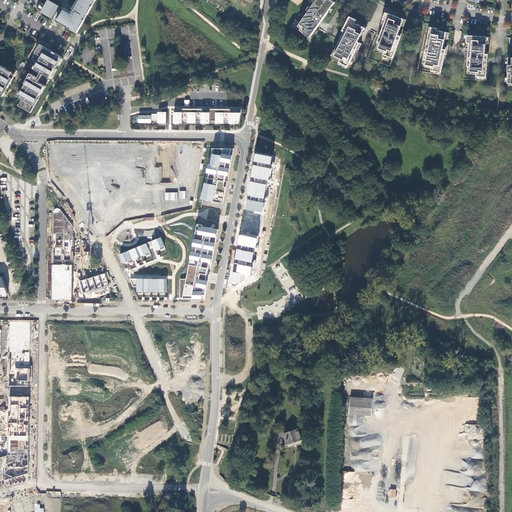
[(49,0),(46,5),(40,1),(38,4),(36,8),(43,11),(42,12),(51,18),(59,5),(49,0)]
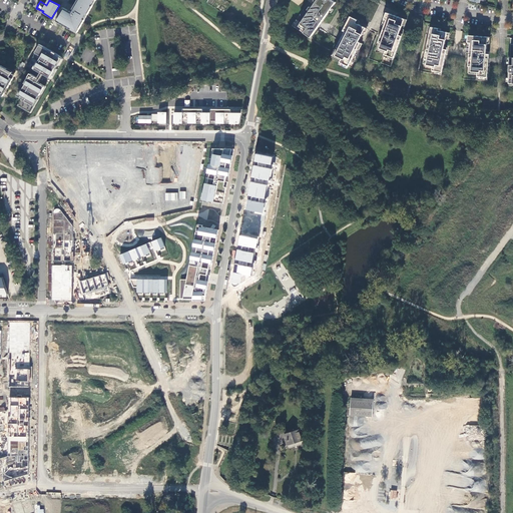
[(77,32),(95,0),(77,0),(72,8),(75,10),(74,11),(73,13),(63,7),(56,20),(77,32)]
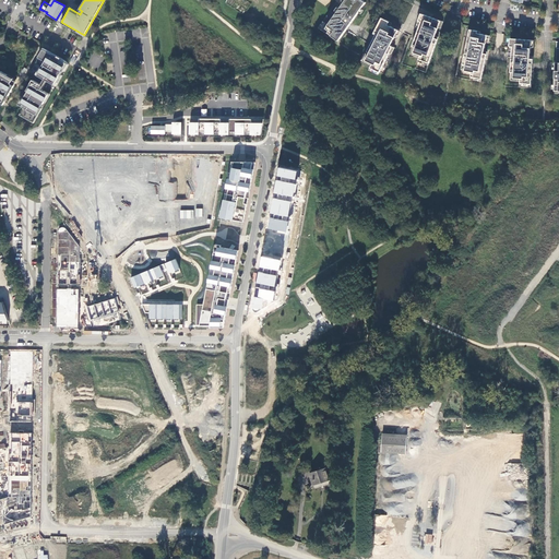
[(366,2),(363,0),(345,0),(326,28),(341,38),(349,26),(366,2)]
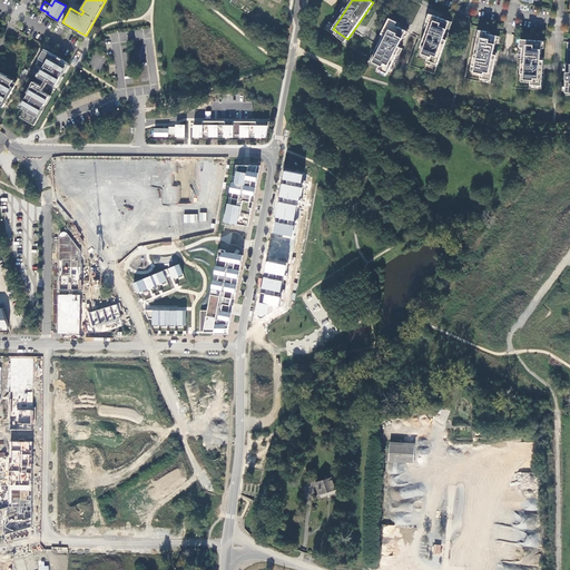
[(425,30),(418,56),(424,59),(423,64),(435,69),(451,25),(425,15),(423,23),(428,26),(425,30)]
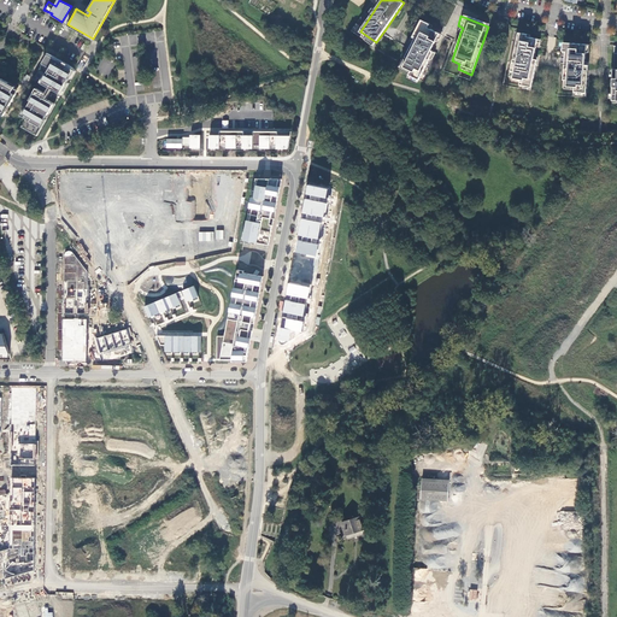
[(430,25),(421,21),(409,45),(397,66),(410,72),(407,76),(423,83),(438,54),(434,52),(435,48),(441,35),(430,29),(430,25)]
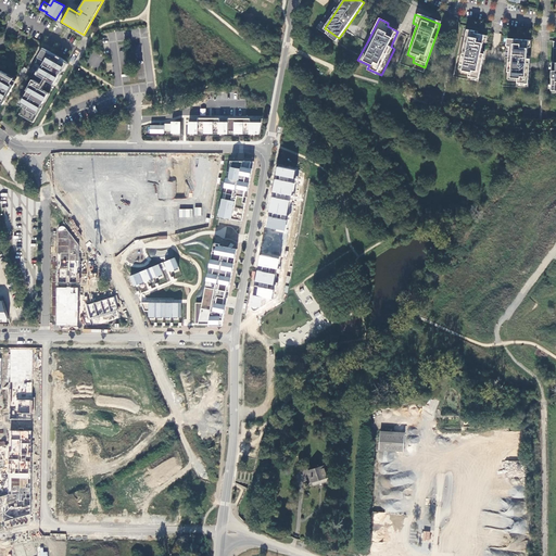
[(481,52),(484,35),(475,33),(476,30),(467,28),(460,63),(464,64),(463,70),(469,71),(468,75),(479,78),(484,55),(484,53),(481,52)]
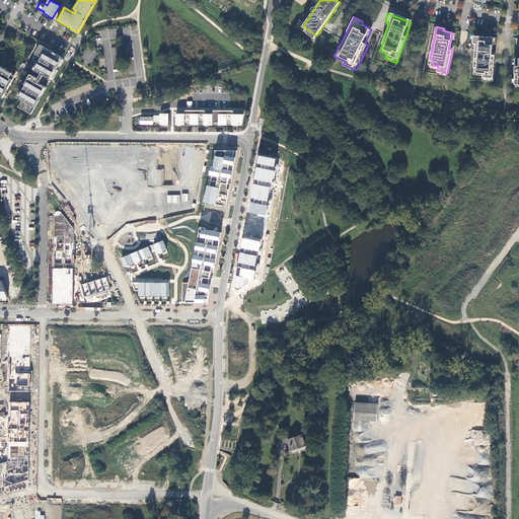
[(492,54),(494,36),(473,35),(473,43),(475,43),(475,55),(473,67),(477,67),(476,72),(484,72),(484,77),(491,77),(493,77),(495,54),(492,54)]
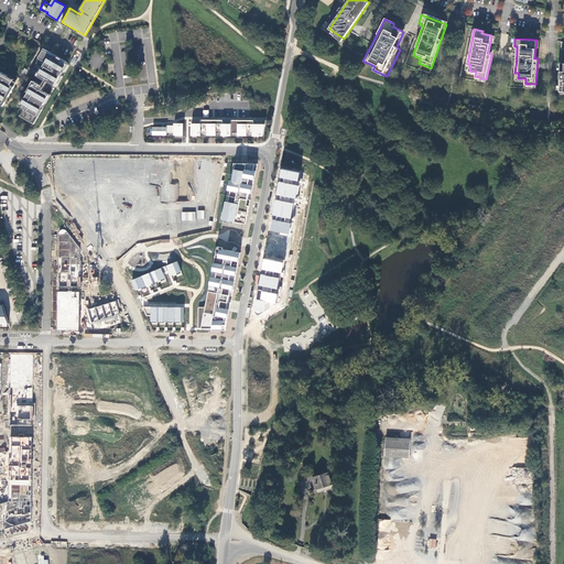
[(67,63),(43,50),(38,60),(31,72),(55,85),(67,63)]
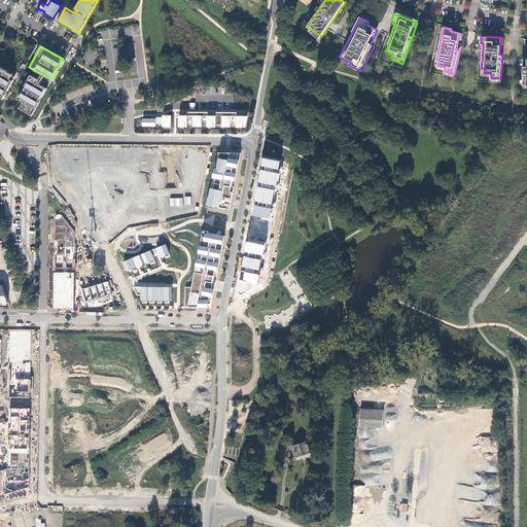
[(0,94),(4,96),(9,88),(13,80),(10,78),(12,74),(0,66),(0,94)]
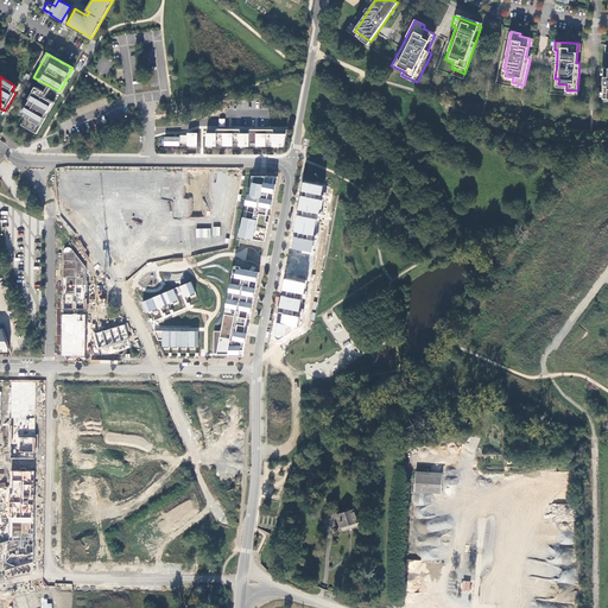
[(36,132),(54,101),(40,94),(43,90),(36,87),(33,90),(36,92),(23,114),(29,118),(24,126),(36,132)]
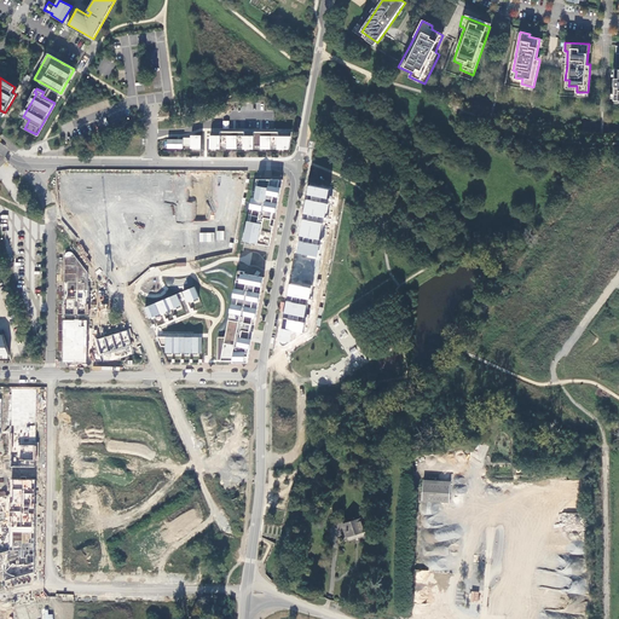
[(293,132),(210,131),(210,149),(289,149),(293,132)]
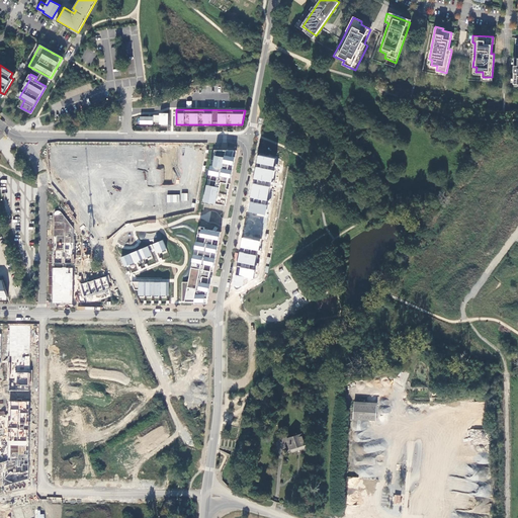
[(169,113),(160,113),(160,115),(160,122),(160,124),(169,124),(169,113)]
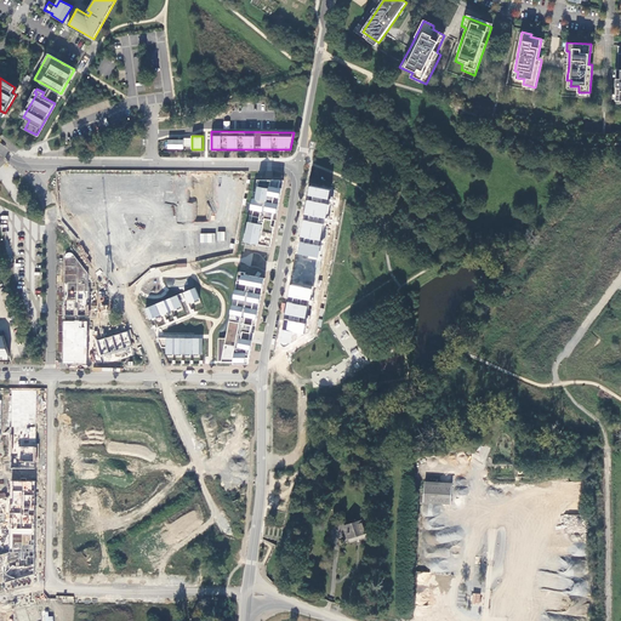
[(66,201),(73,201),(73,211),(92,211),(132,211),(153,212),(153,216),(178,217),(178,201),(183,203),(183,180),(67,180),(66,201)]
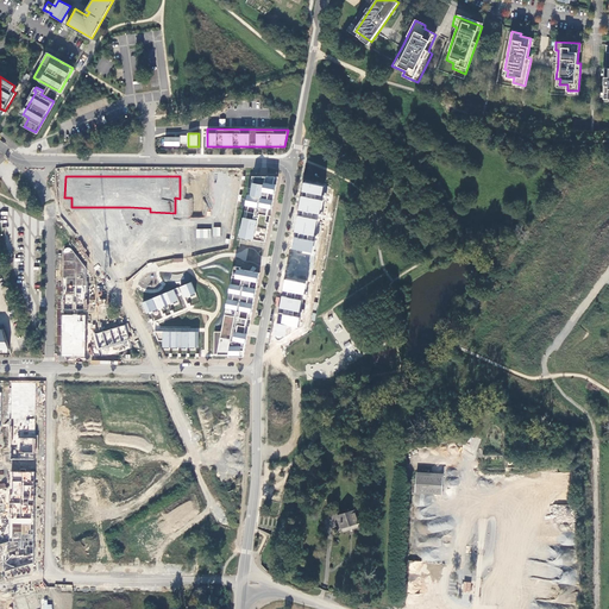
[(226,221),(226,177),(193,176),(192,221),(226,221)]
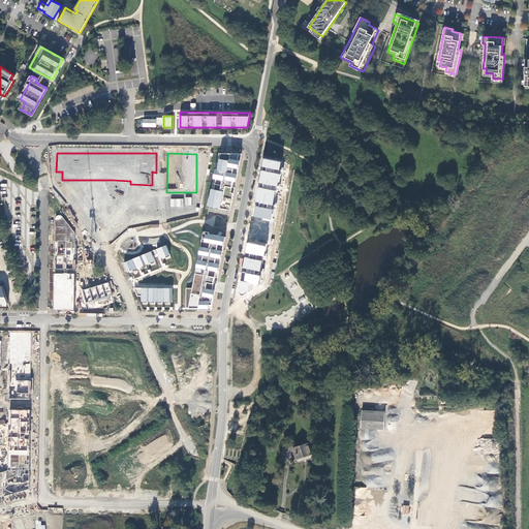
[(212,188),(207,208),(209,208),(216,209),(219,209),(219,207),(231,210),(232,203),(235,192),(236,187),(232,186),(234,181),(236,181),(237,182),(242,153),(226,153),(219,153),(212,188)]
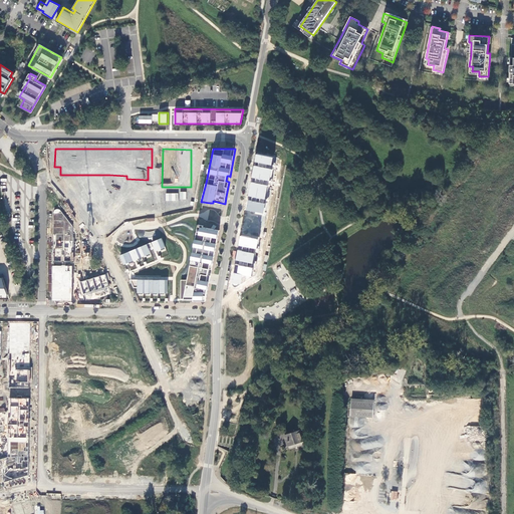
[(258,154),(248,210),(249,210),(257,211),(257,214),(264,215),(267,203),(269,204),(270,200),(266,199),(269,185),(272,186),(273,181),(271,181),(273,169),(275,169),(276,166),(273,165),(275,158),(258,154)]
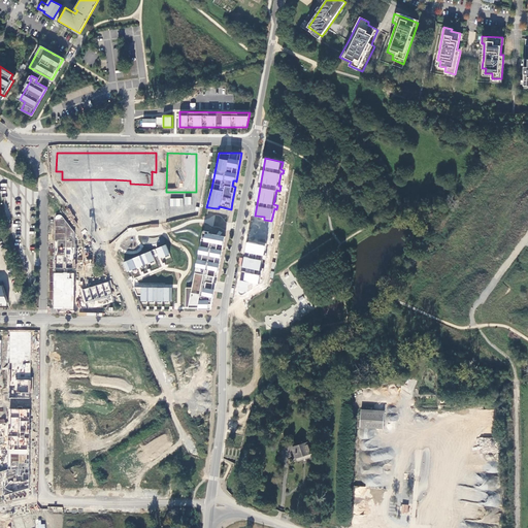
[(56,219),(56,268),(75,268),(75,232),(62,216),(60,215),(58,215),(57,216),(56,217),(56,219)]
